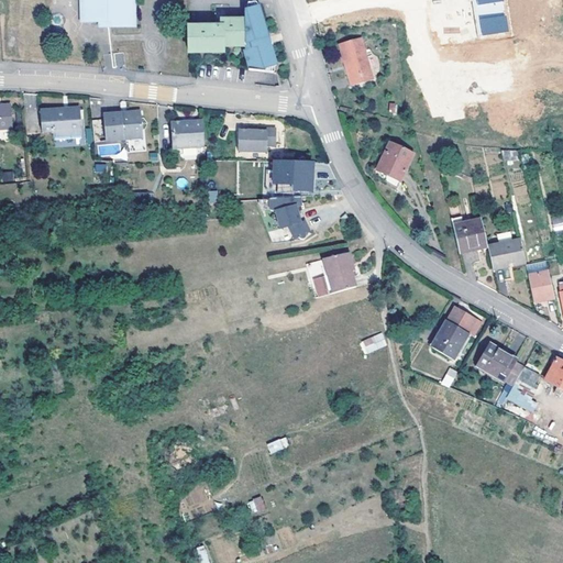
[(80,0),(81,22),(111,22),(111,28),(133,28),(132,0),(80,0)]
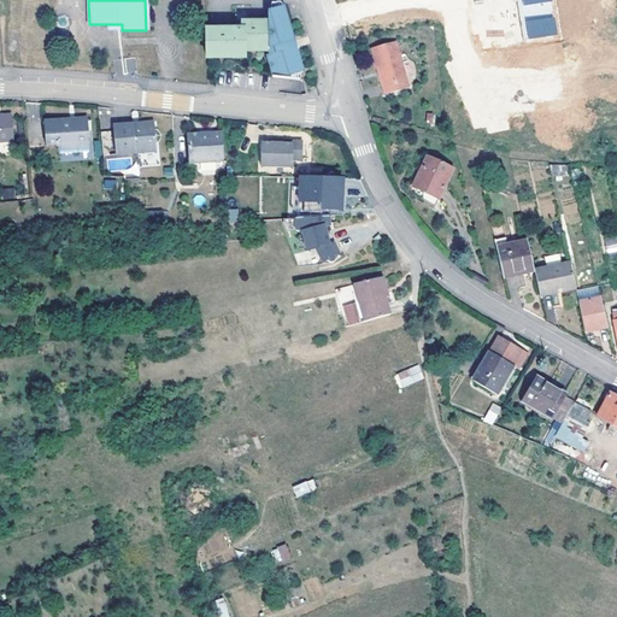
[(519,0),(526,39),(556,35),(551,0),(519,0)]
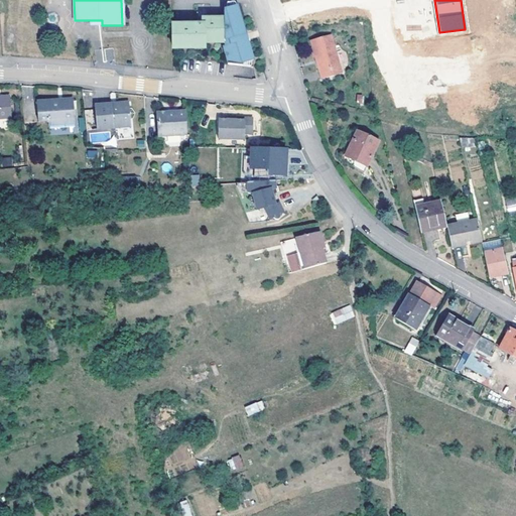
[(222,12),(222,20),(200,20),(200,24),(169,23),(170,46),(203,47),(203,44),(222,44),(223,46),(221,47),(226,65),(249,67),(250,60),(251,59),(245,40),(243,41),(242,35),(244,34),(236,7),(234,8),(233,4),(225,4),(225,11),(222,12)]
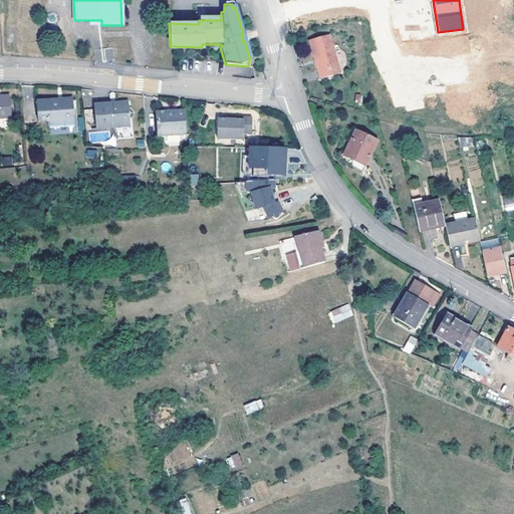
[(332,37),(329,37),(312,42),(316,55),(323,80),(340,75),(343,74),(332,37)]
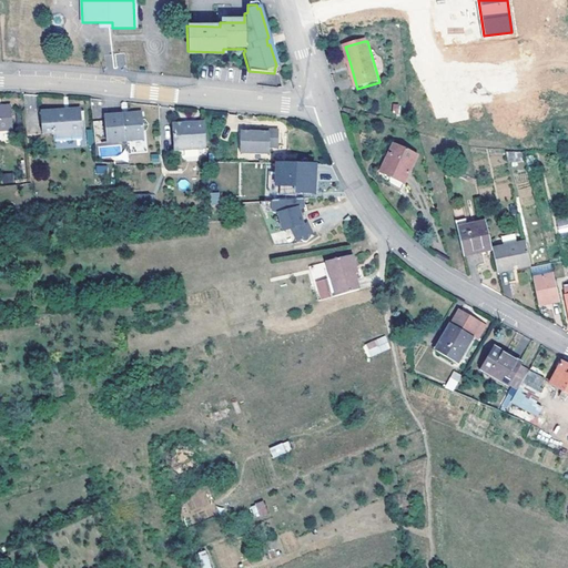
[(39,131),(49,130),(50,138),(68,135),(68,130),(79,129),(77,109),(61,110),(60,107),(34,110),(34,112),(37,112),(39,131)]
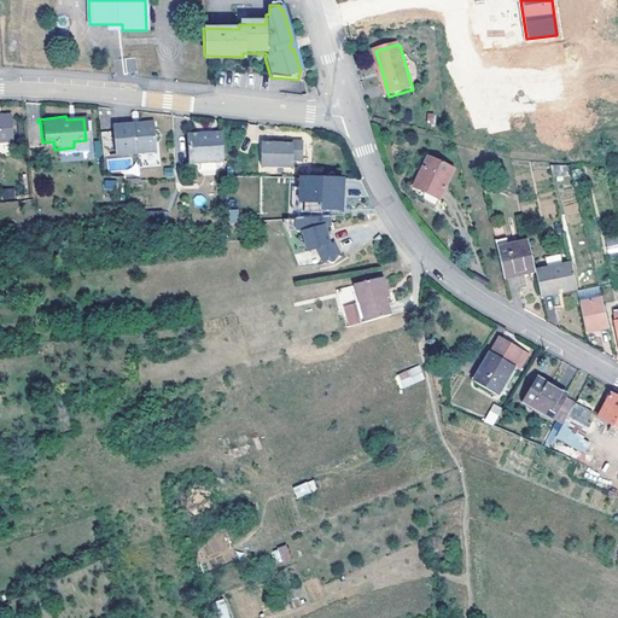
[(112,153),(152,150),(150,123),(129,126),(129,123),(110,124),(112,153)]
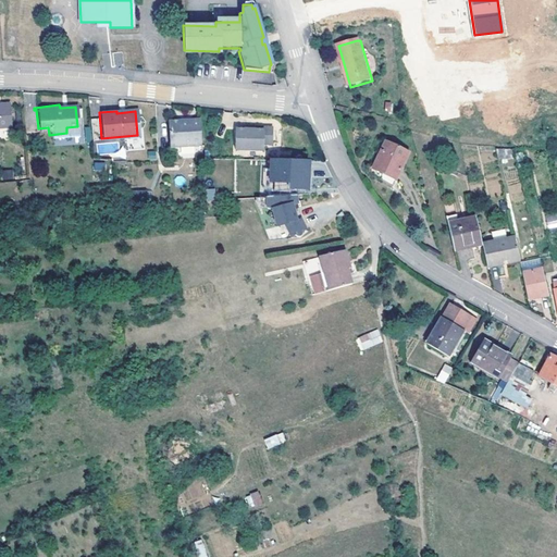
[(199,123),(178,124),(178,120),(168,121),(169,146),(200,145),(199,123)]
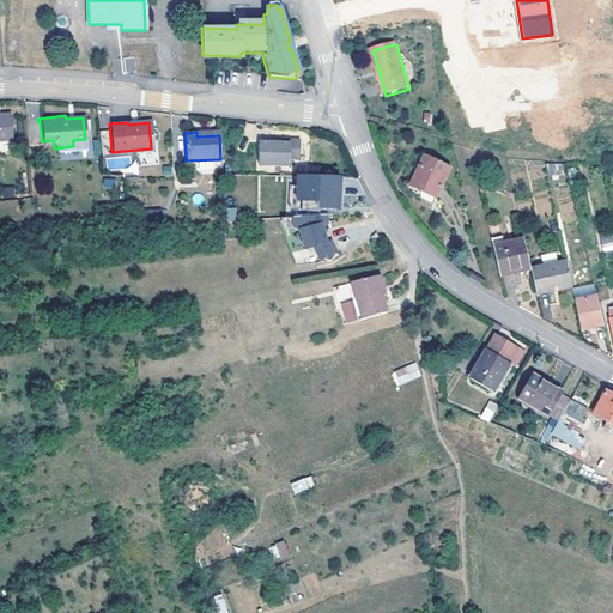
[(290,168),(290,161),(299,161),(299,141),(278,141),(278,145),(268,145),(259,145),(259,168),(290,168)]
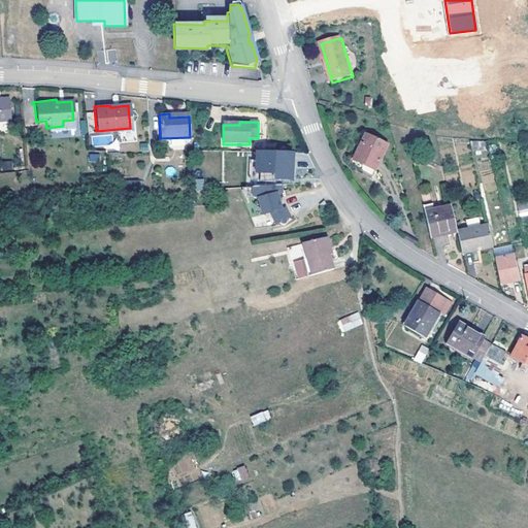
[(121,131),(122,142),(136,141),(135,130),(121,131)]
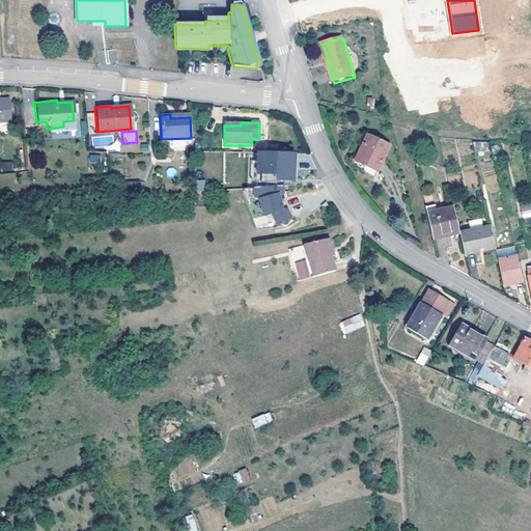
[(372,137),(365,150),(359,164),(368,168),(383,174),(389,159),(394,146),(386,142),(372,137)]
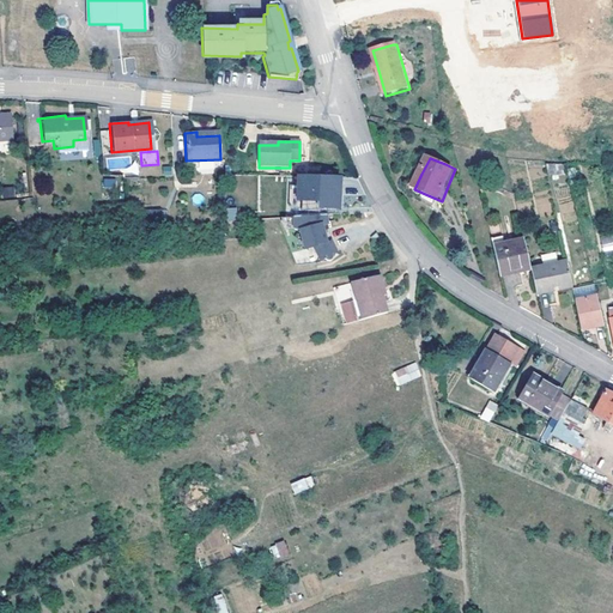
[(548,178),(568,174),(565,164),(546,169),(548,178)]
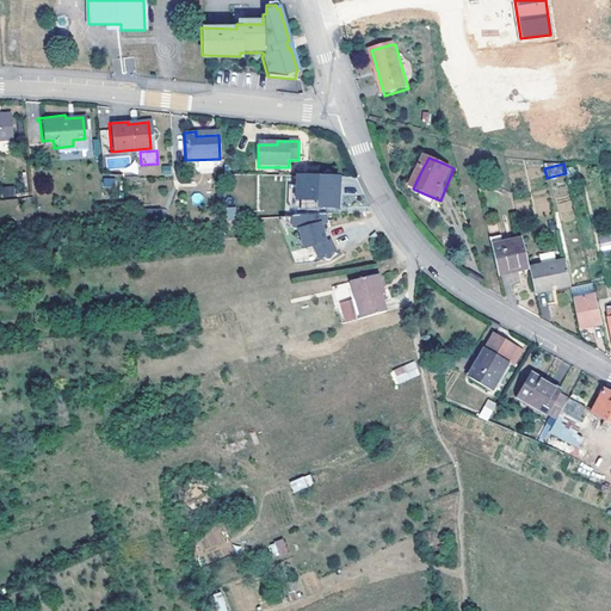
[(333,178),(297,176),(296,186),(288,185),(287,205),(295,205),(295,209),(316,210),(316,207),(337,208),(338,187),(333,187),(333,178)]
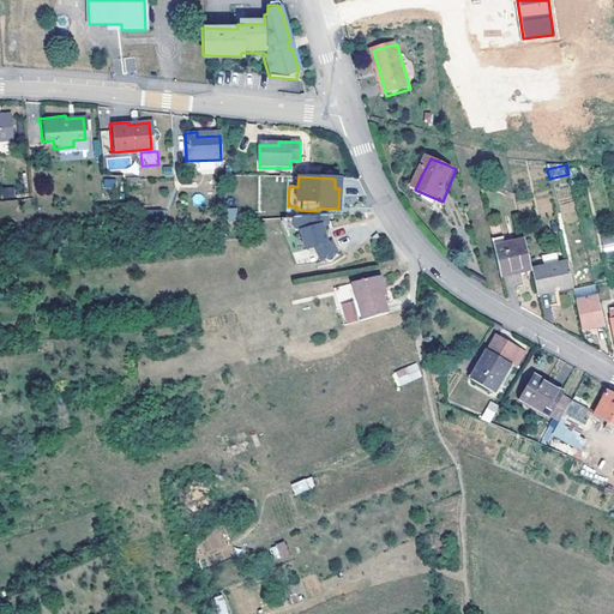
[(0,191),(0,200),(10,200),(10,191),(0,191)]
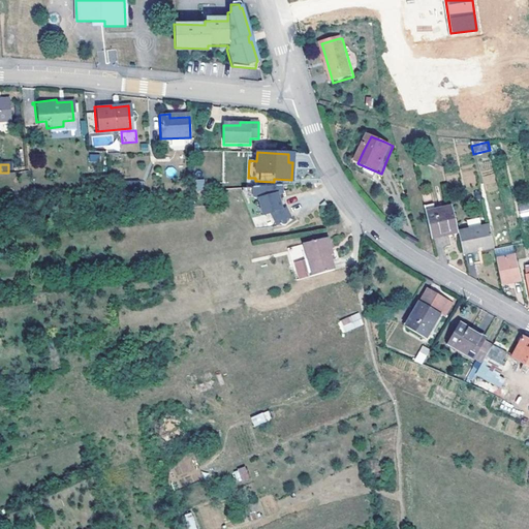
[(255,181),(255,188),(281,186),(291,186),(291,180),(274,179),(274,182),(255,181)]
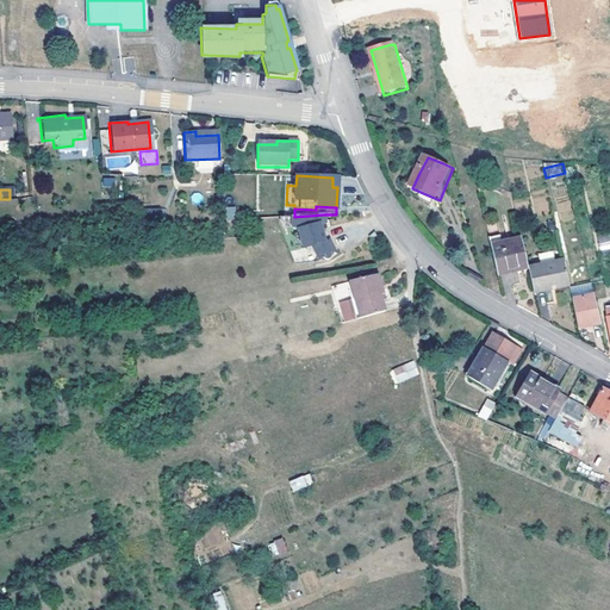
[(294,217),(291,217),(292,228),(298,231),(304,249),(311,247),(321,260),(332,253),(324,242),(319,229),(317,230),(316,226),(319,225),(324,224),(324,215),(294,217)]
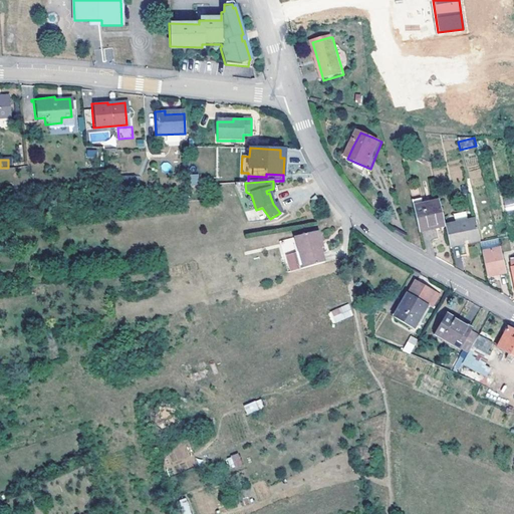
[(418,231),(418,228),(433,225),(434,228),(443,226),(438,201),(423,205),(421,198),(411,200),(416,231),(418,231)]
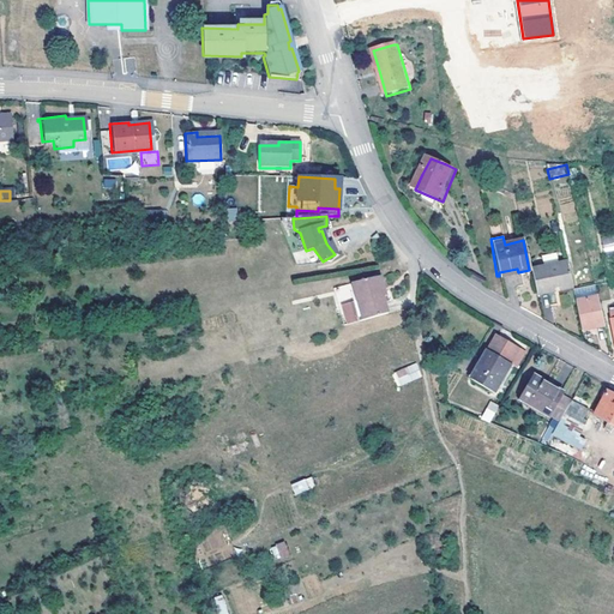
[(564,263),(529,270),(534,294),(570,287),(564,263)]
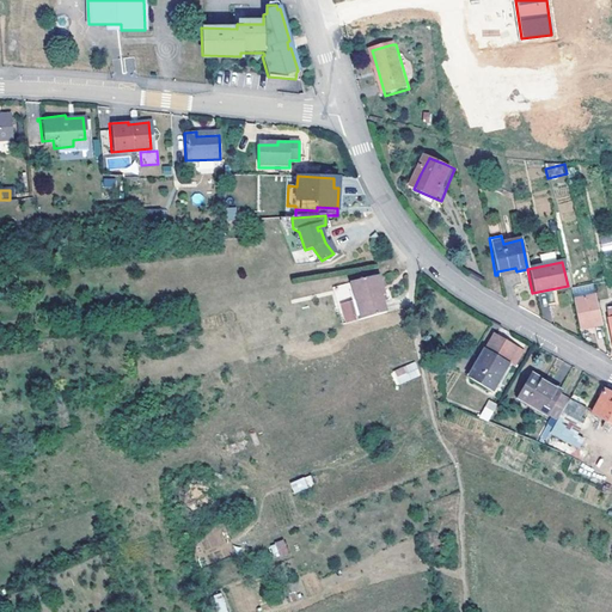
[(386,312),(381,295),(384,294),(378,275),(350,282),(355,298),(352,299),(357,319),(386,312)]
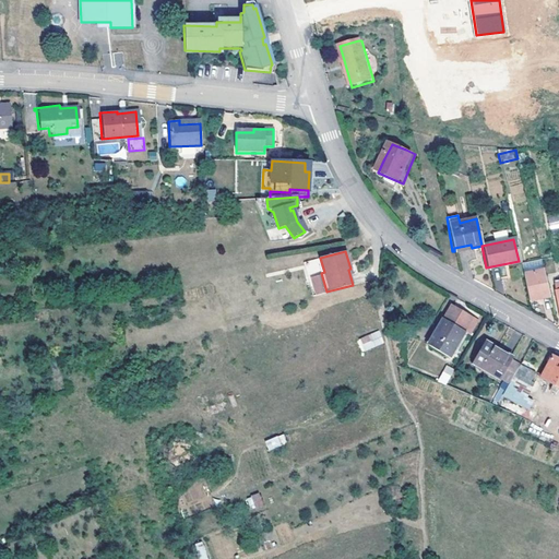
[(305,262),(309,275),(322,271),(318,258),(305,262)]
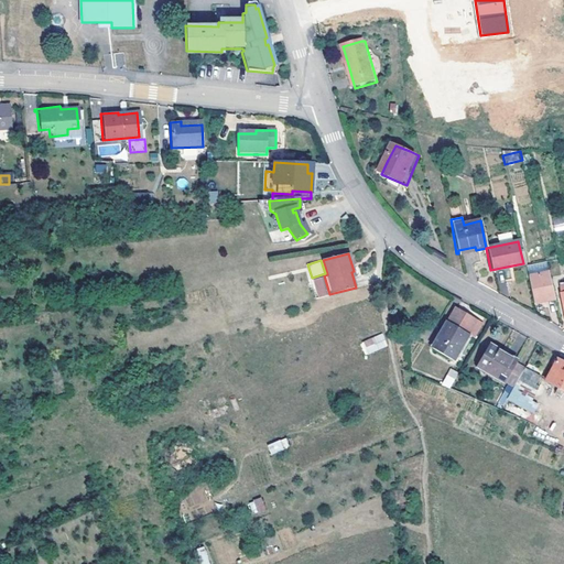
[(546,261),(527,266),(529,277),(549,273),(546,261)]
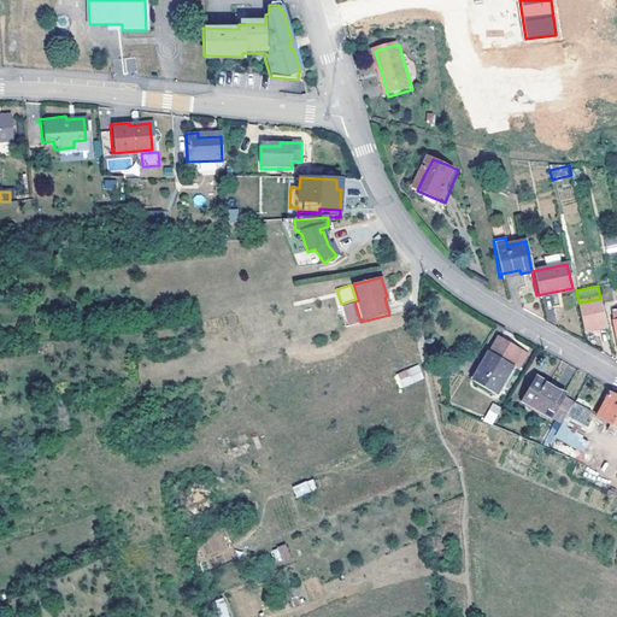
[(593,328),(606,325),(600,299),(579,303),(585,334),(594,331),(593,328)]
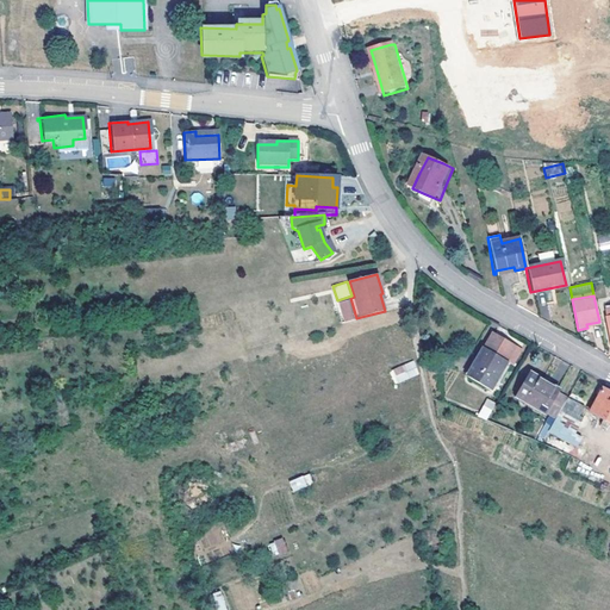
[(493,331),(467,374),(489,387),(505,360),(495,353),(505,337),(493,331)]
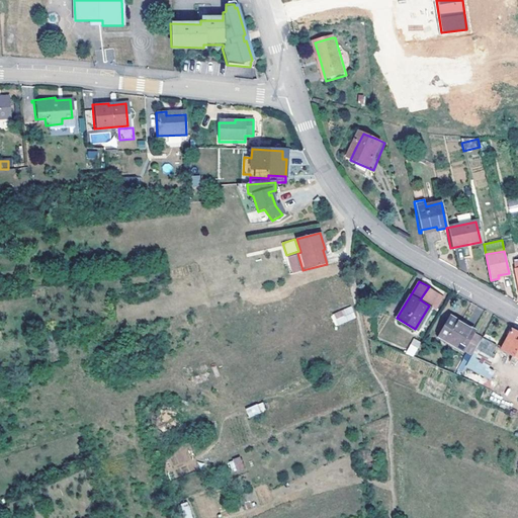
[(348,309),(330,316),(334,326),(352,318),(348,309)]
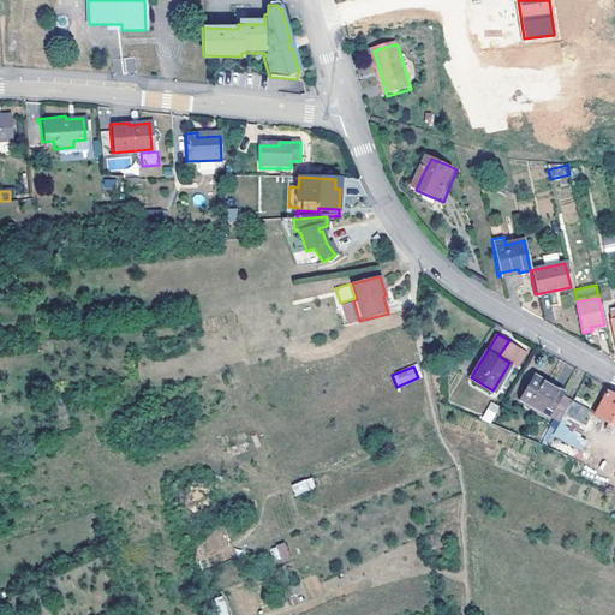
[(571,401),(561,395),(562,393),(532,375),(517,400),(526,406),(529,401),(560,419),(571,401)]
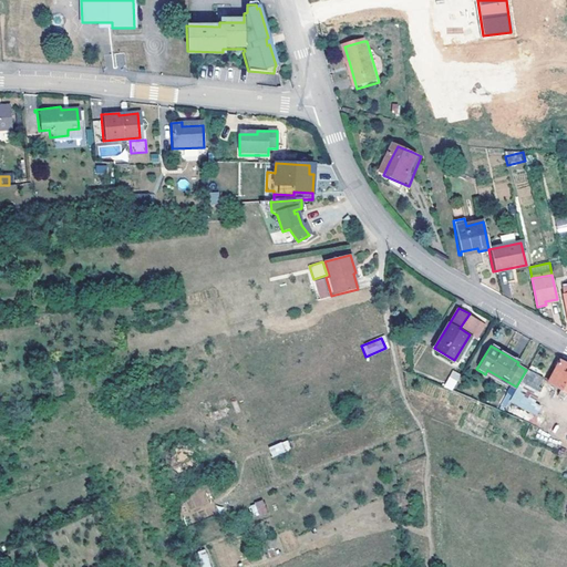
[(566,366),(559,361),(546,383),(566,393),(566,366)]
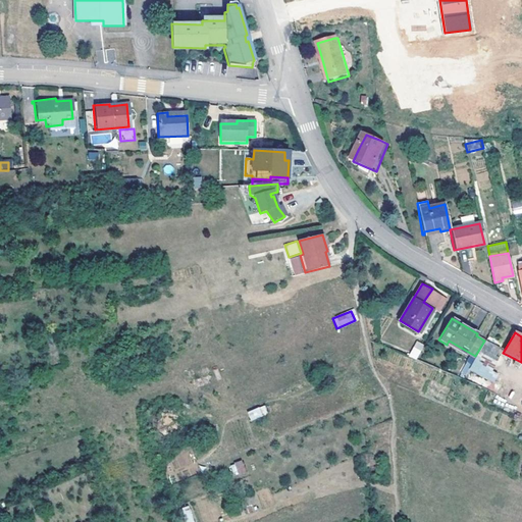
[(415,341),(409,357),(418,360),(424,344),(415,341)]
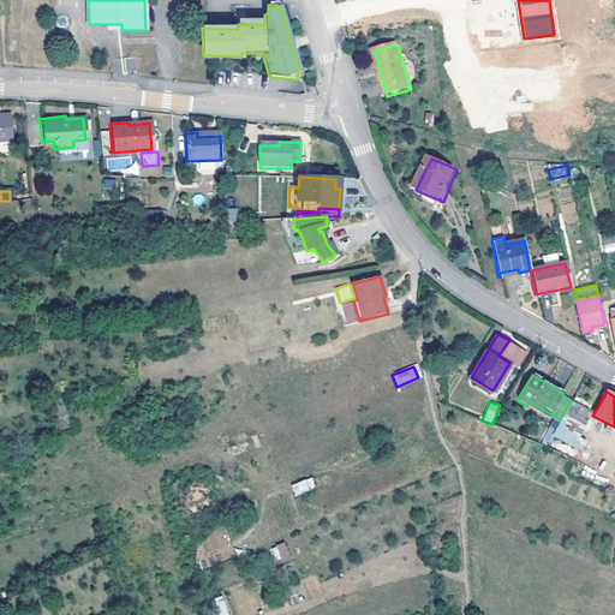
[(560,419),(529,401),(526,406),(548,418),(545,423),(555,429),(560,419)]
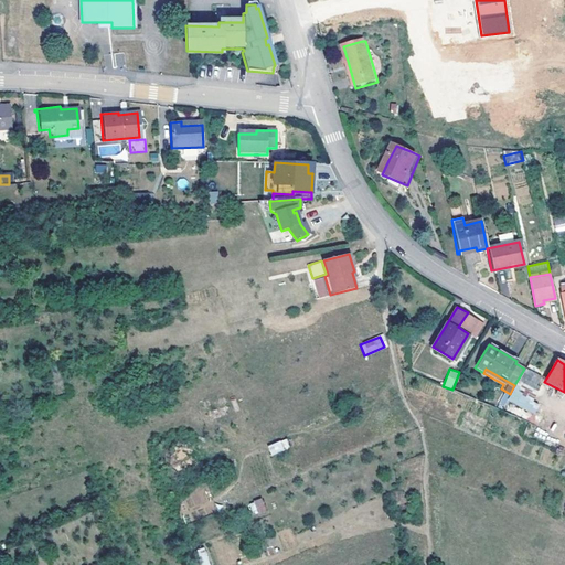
[(526,370),(511,394),(523,402),(533,385),(539,376),(526,370)]
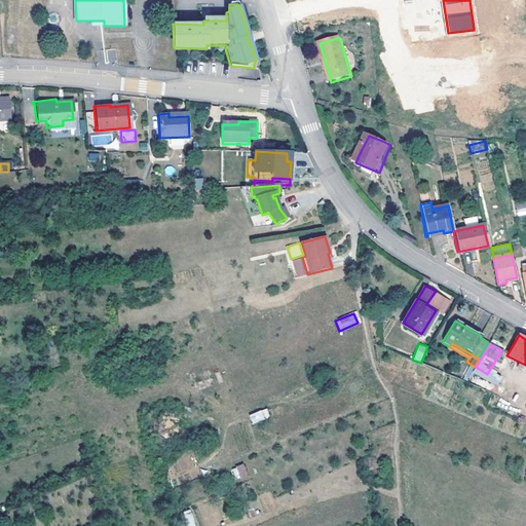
[(494,378),(500,369),(495,366),(499,361),(496,359),(487,374),(494,378)]
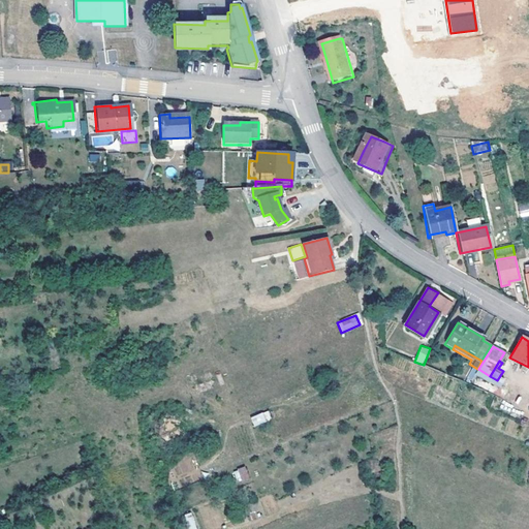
[(250,417),(254,427),(272,419),(268,410),(250,417)]
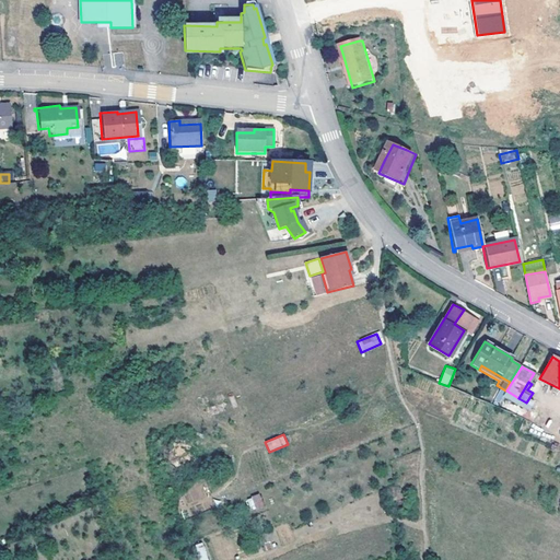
[(188,487),(189,500),(205,499),(203,486),(188,487)]
